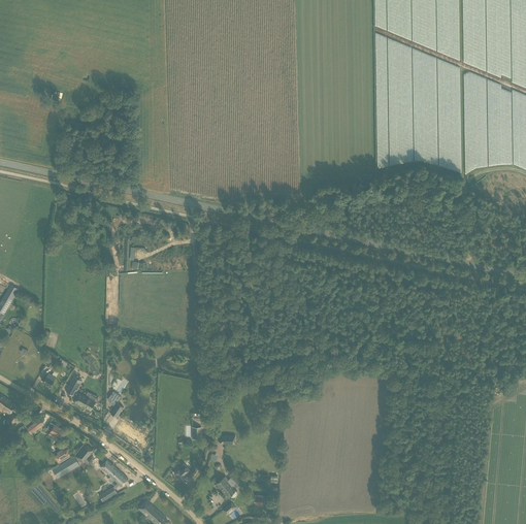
[(68,228),(66,233),(68,233),(67,237),(73,239),(76,231),(68,228)]
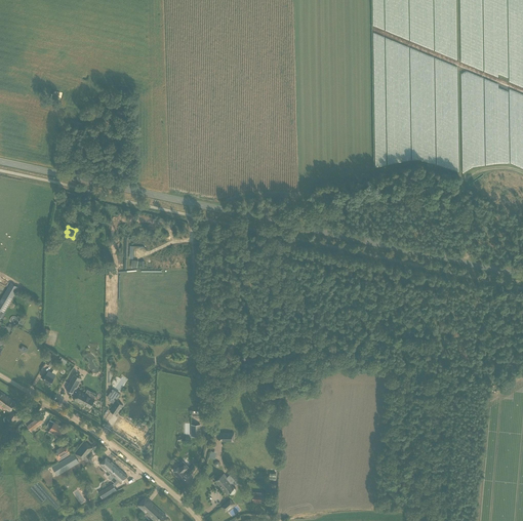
[(0,311),(13,288),(15,286),(16,284),(8,279),(7,281),(5,284),(0,293),(0,311)]
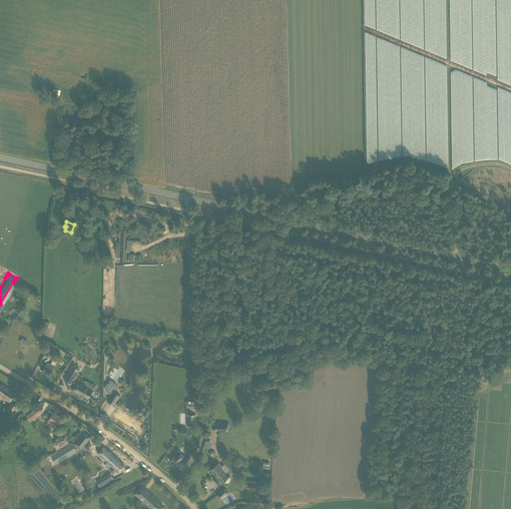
[(47,318),(43,317),(37,333),(41,334),(47,318)]
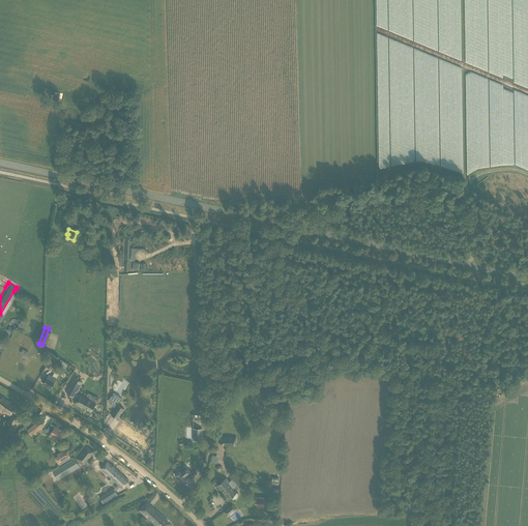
[(50,354),(50,353),(44,362),(50,366),(55,356),(54,356),(56,354),(52,351),(50,354)]
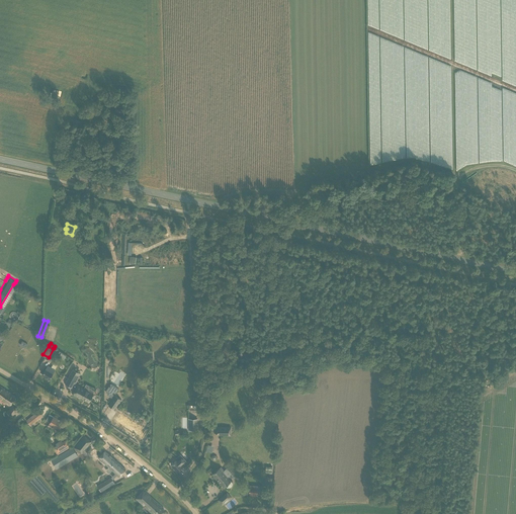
[(46,362),(43,366),(40,371),(45,373),(44,374),(47,376),(47,374),(48,375),(53,366),(46,362)]
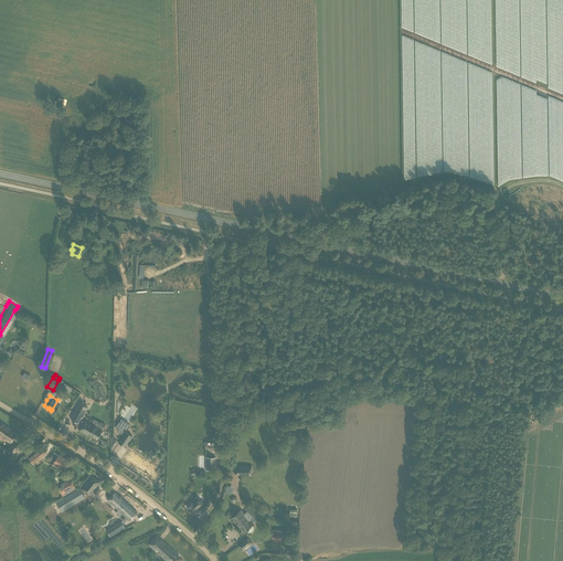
[(77,399),(68,415),(76,419),(81,421),(77,426),(84,430),(85,429),(95,434),(99,425),(78,414),(85,403),(77,399)]
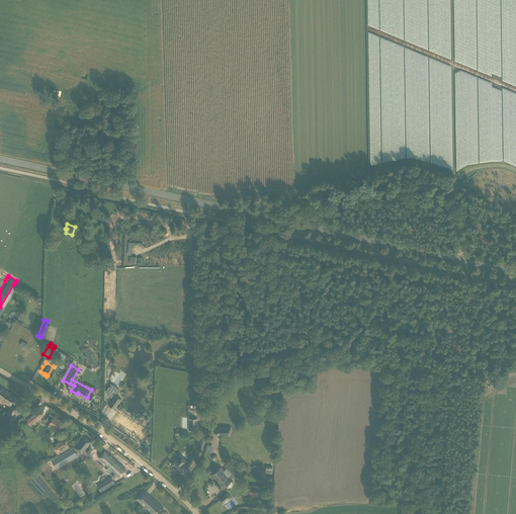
[(108,379),(104,387),(105,388),(104,390),(109,393),(111,391),(110,390),(111,388),(113,389),(116,384),(108,379)]
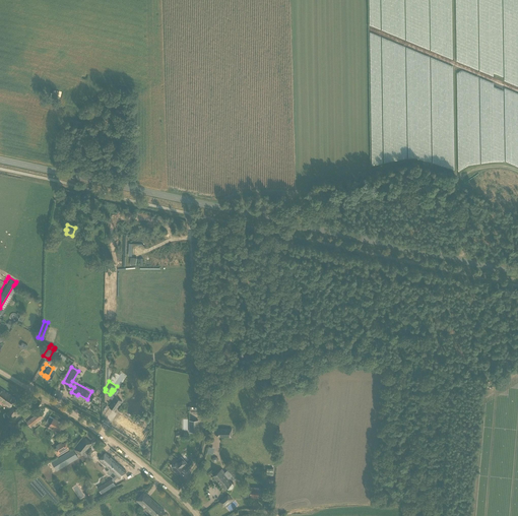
[(0,398),(4,401),(4,400),(8,403),(13,395),(0,385),(0,398)]
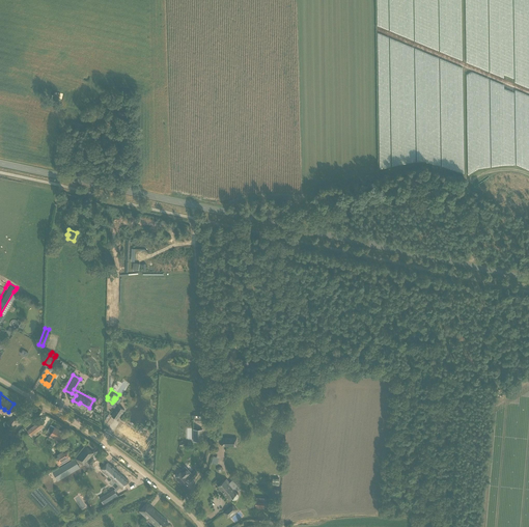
[(122,406),(115,401),(112,406),(113,407),(109,412),(115,416),(119,409),(120,410),(122,406)]
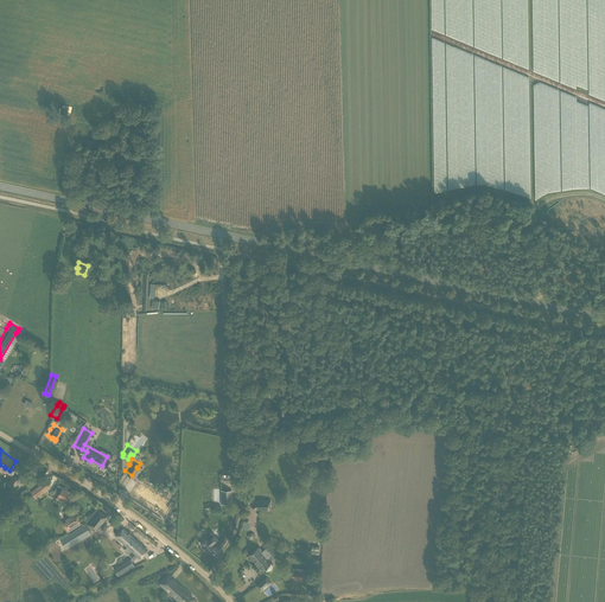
[(7,479),(13,482),(19,474),(13,471),(7,479)]
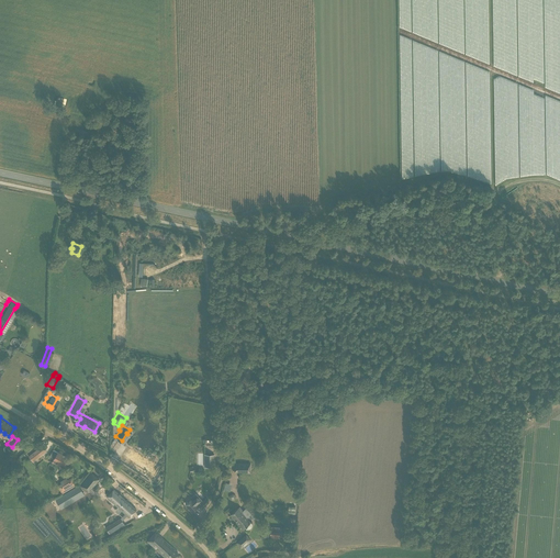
[(51,445),(47,452),(52,455),(51,456),(55,458),(54,460),(60,465),(64,459),(66,455),(56,448),(51,445)]
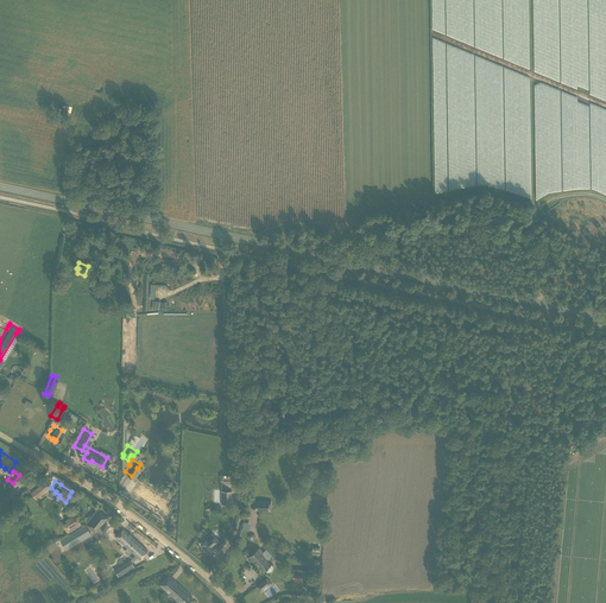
[(157,501),(156,506),(164,511),(170,501),(140,481),(134,490),(151,502),(153,499),(157,501)]
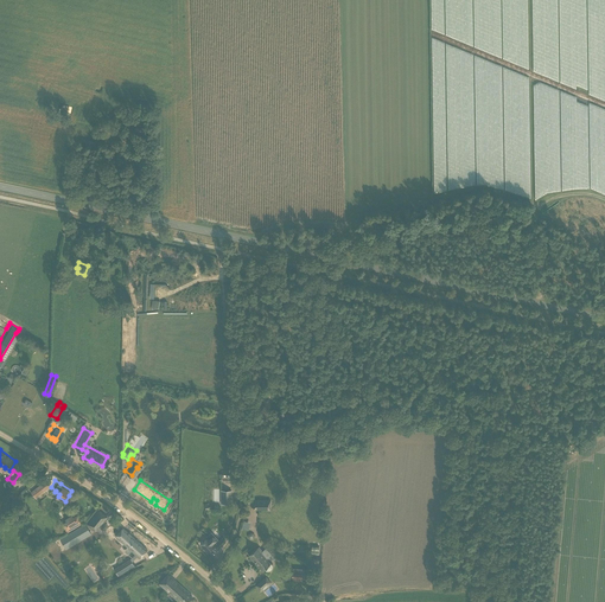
[(29,488),(33,494),(42,487),(38,481),(29,488)]
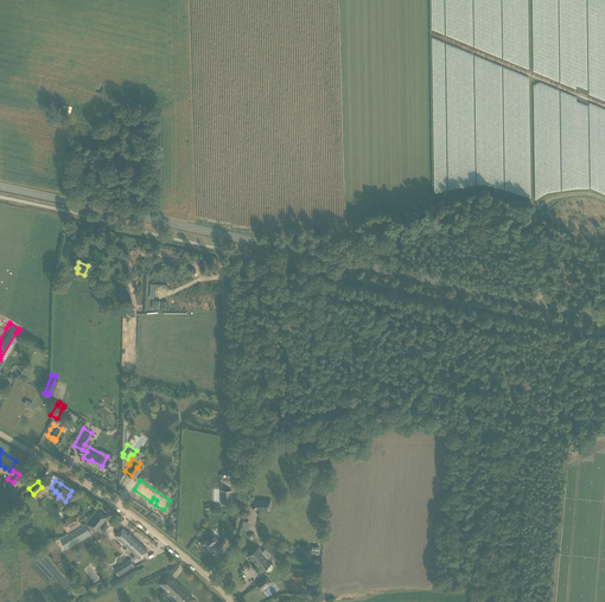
[(220,499),(229,499),(229,486),(218,486),(220,499)]
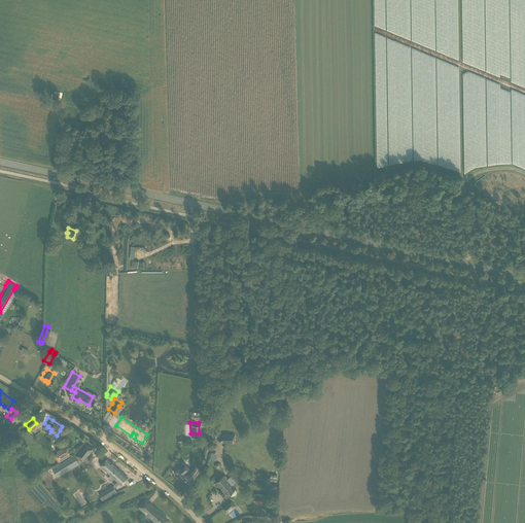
[(83,440),(80,444),(73,452),(80,458),(91,446),(83,440)]
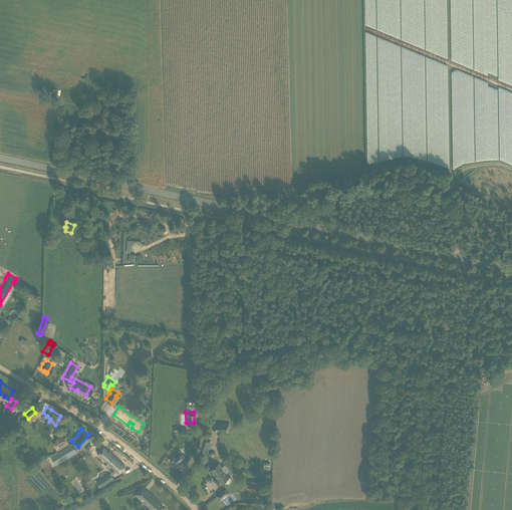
[(59,435),(54,438),(54,439),(58,445),(54,447),(56,449),(68,441),(64,434),(60,436),(59,435)]
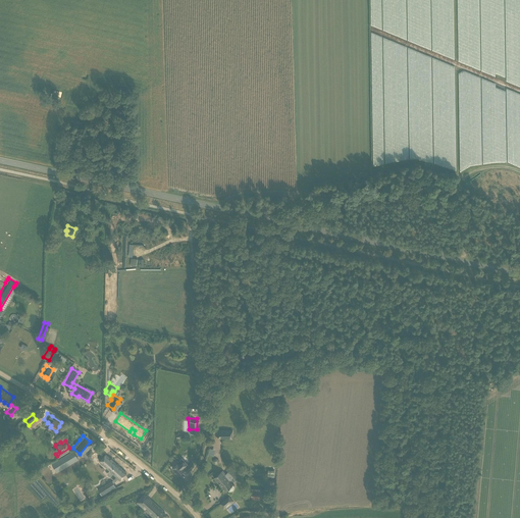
[(57,456),(49,461),(54,469),(75,456),(70,448),(69,448),(57,456)]
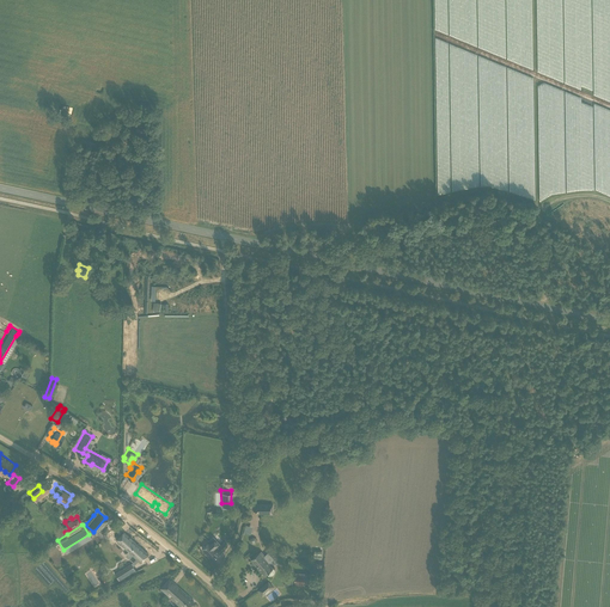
[(130,562),(135,557),(139,559),(146,550),(122,528),(114,537),(134,555),(130,558),(113,569),(116,576),(133,565),(130,562)]
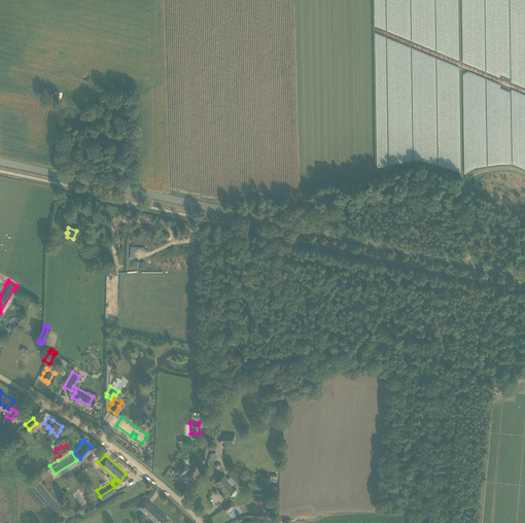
[(177,476),(178,475),(178,476),(183,471),(184,472),(185,471),(187,473),(194,466),(190,464),(188,466),(181,459),(176,463),(177,464),(172,469),(176,473),(175,474),(177,476)]
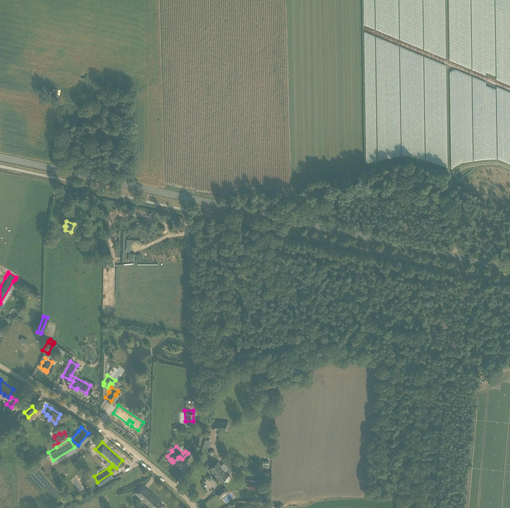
[(212,461),(208,464),(219,478),(225,472),(222,468),(225,465),(221,460),(219,463),(215,458),(212,461)]
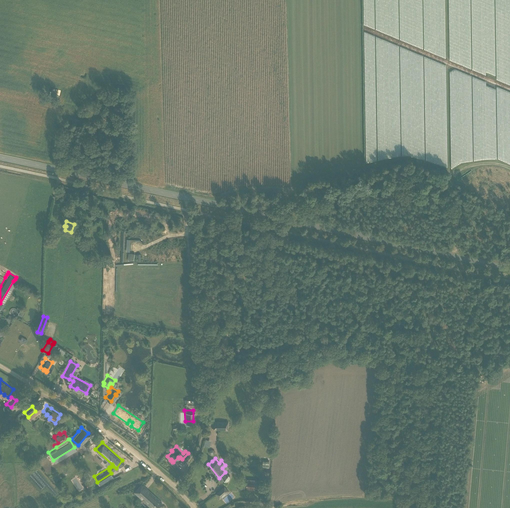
[(253,476),(245,476),(244,484),(247,484),(247,487),(252,487),(253,476)]
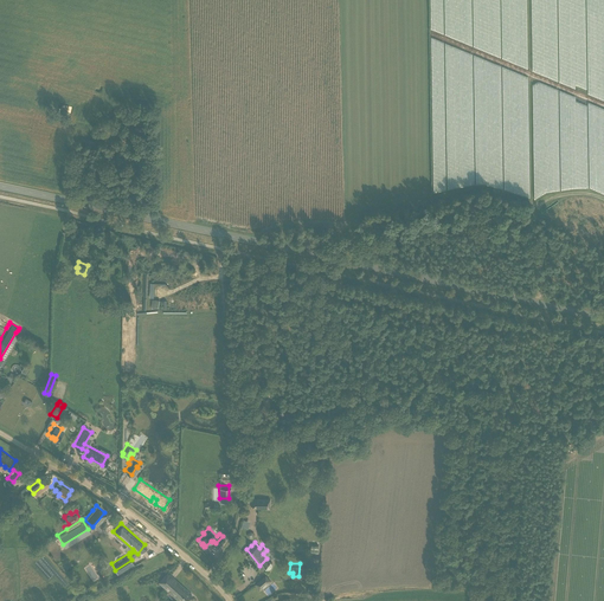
[(164,569),(156,577),(181,600),(190,592),(164,569)]
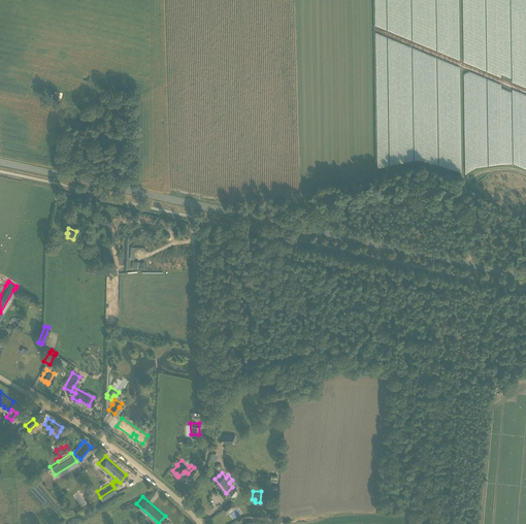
[(51,497),(47,500),(54,508),(58,504),(51,497)]
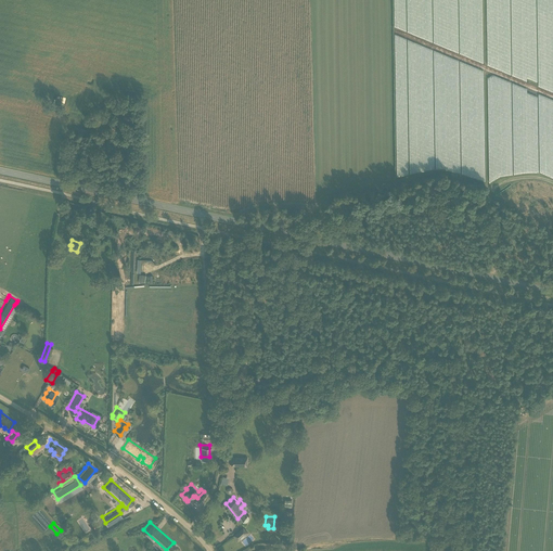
[(245,529),(241,524),(231,533),(235,538),(245,529)]
